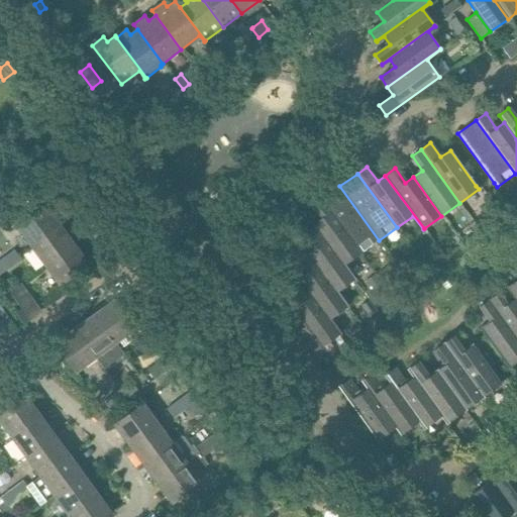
[(339,186),(322,199),(362,253),(379,240),(339,186)]
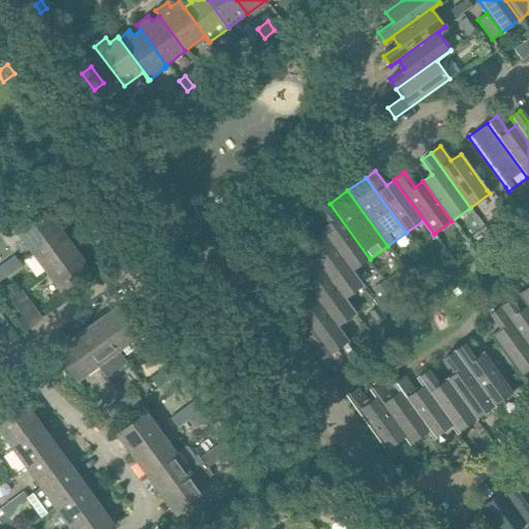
[(322,231),(362,286),(363,285),(352,272),(370,259),(330,204),(320,210),(331,225),(322,231)]
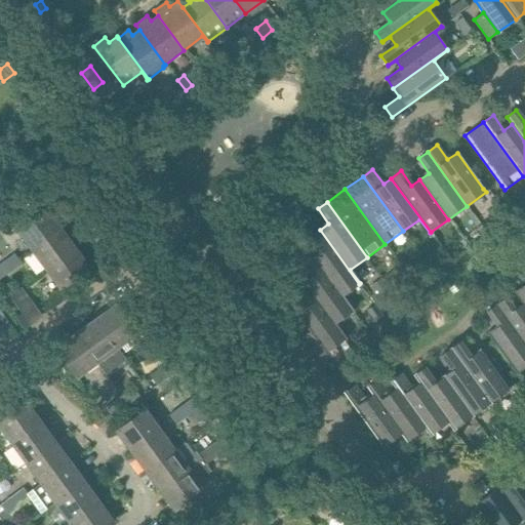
[(59,228),(45,207),(15,229),(31,249),(59,228)]
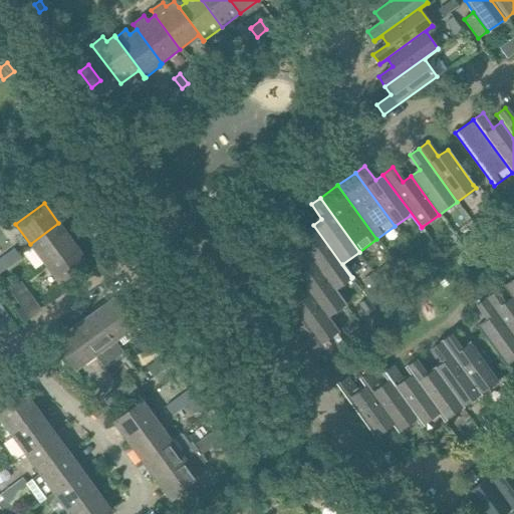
[(58,223),(30,244),(44,264),(73,243),(58,223)]
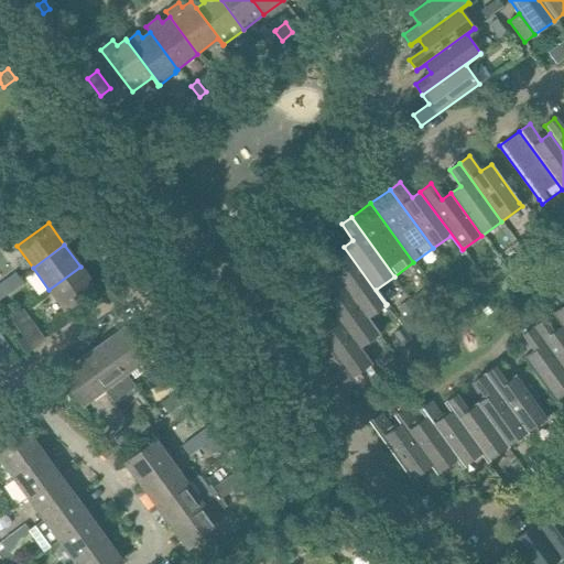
[(346,270),(336,277),(379,335),(380,335),(368,318),(386,305),(344,247),(334,255),(346,270)]
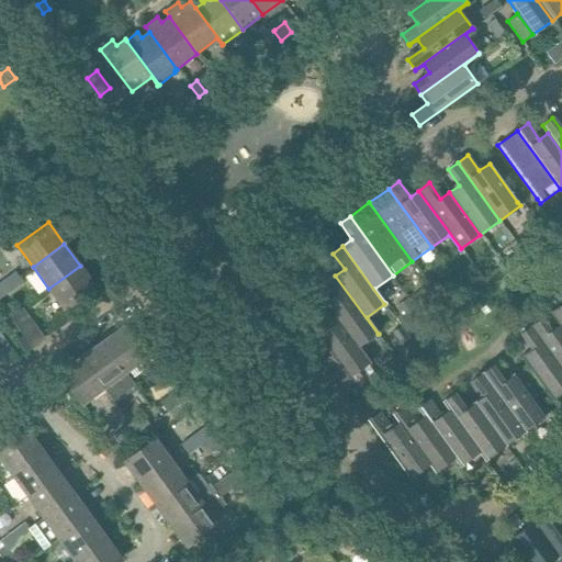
[(48,289),(65,310),(96,287),(80,266),(48,289)]
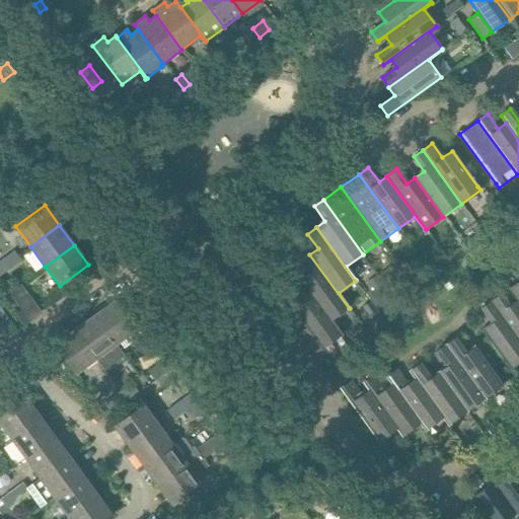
[(12,251),(1,260),(8,270),(19,261),(12,251)]
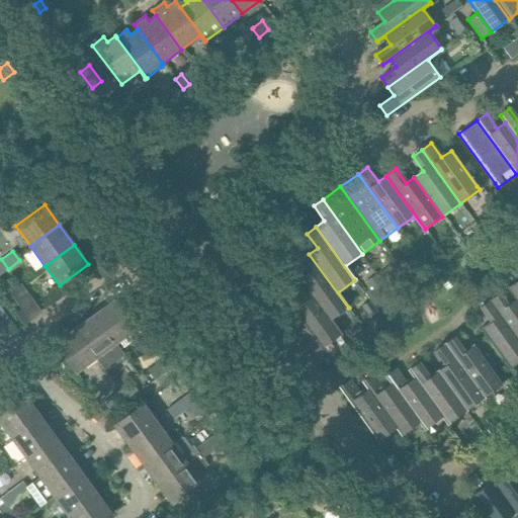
[(310,275),(300,281),(340,335),(340,334),(331,321),(348,308),(309,254),(299,260),(310,275)]
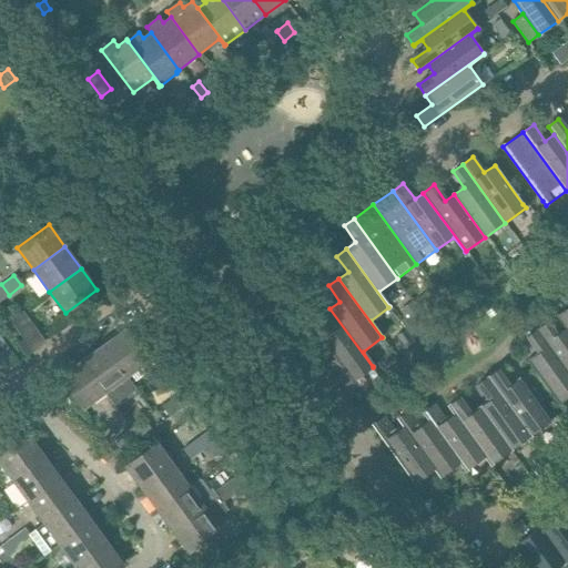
[(567,291),(564,285),(554,293),(566,308),(555,316),(567,332),(567,333),(567,291)]
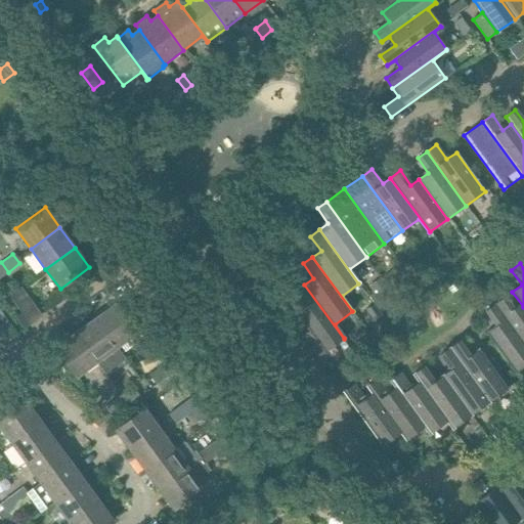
[(405,272),(399,265),(382,278),(387,286),(405,272)]
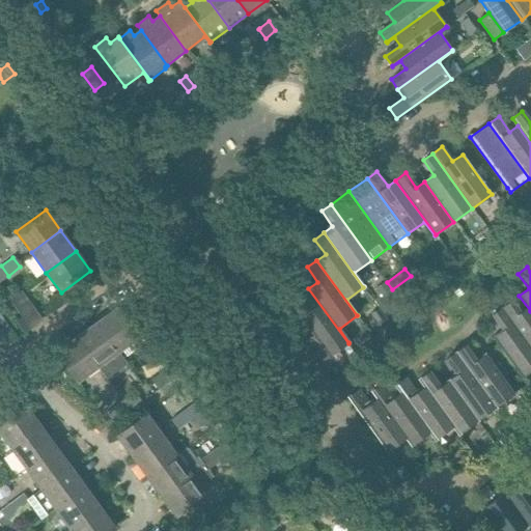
[(386,296),(392,290),(386,281),(379,286),(386,296)]
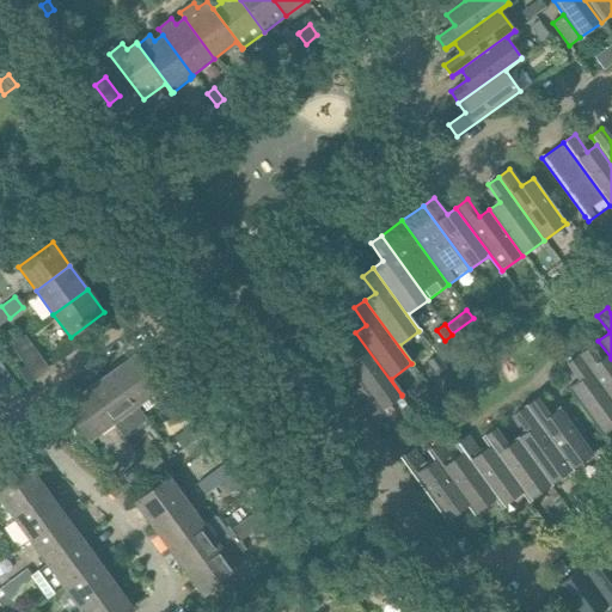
[(357,357),(347,365),(362,386),(349,395),(368,420),(402,396),(355,332),(346,340),(357,357)]
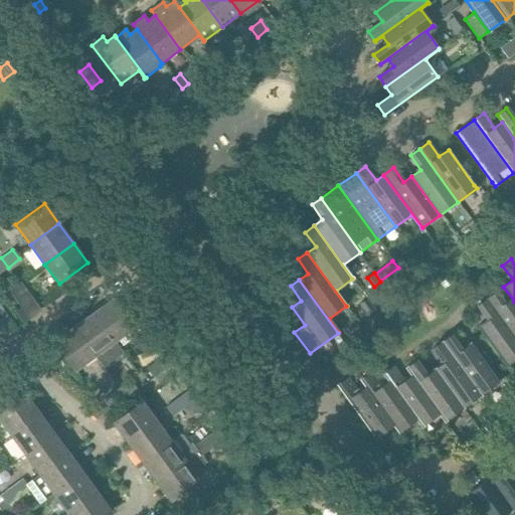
[(20,282),(9,291),(23,310),(18,314),(24,323),(41,310),(35,302),(20,282)]
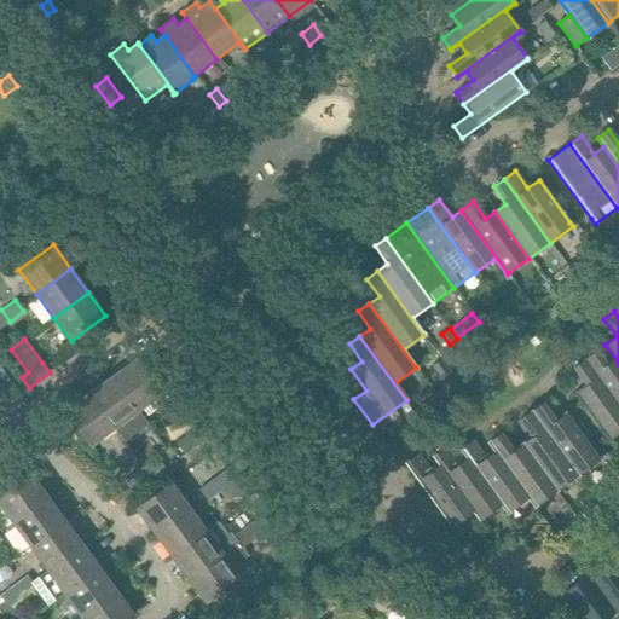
[(596,351),(585,359),(618,406),(618,363),(618,362),(608,368),(596,351)]
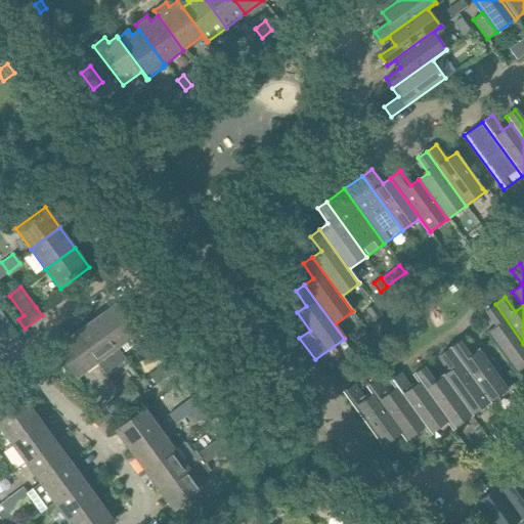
[(117,348),(136,333),(142,341),(154,333),(136,309),(125,316),(116,303),(95,318),(117,348)]
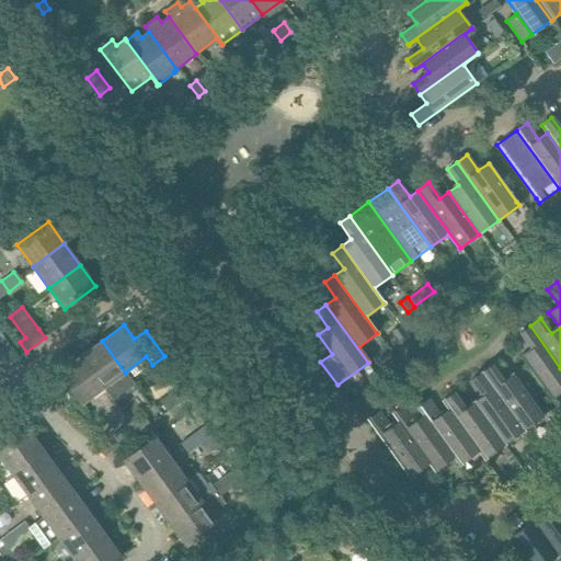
[(398,327),(391,331),(397,339),(397,343),(404,344),(407,344),(408,336),(399,325),(398,327)]
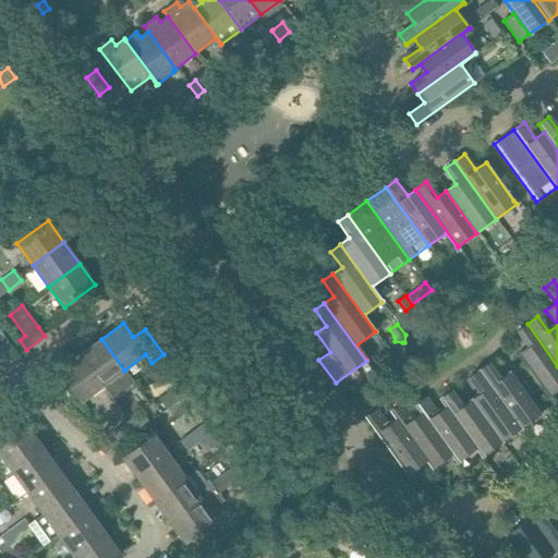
[(529,347),(519,353),(549,396),(557,388),(557,366),(528,324),(518,330),(529,347)]
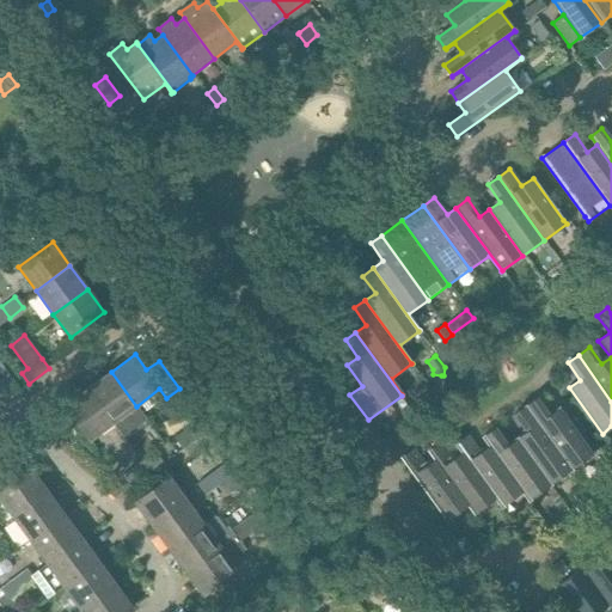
[(6,368),(0,372),(0,381),(10,374),(6,368)]
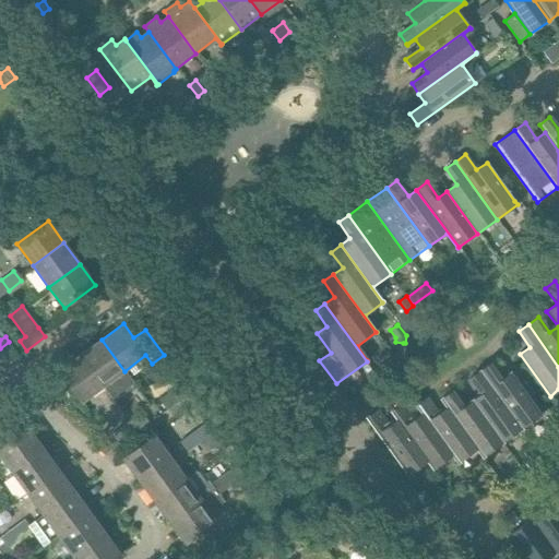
[(80,355),(103,387),(125,371),(102,340),(80,355)]
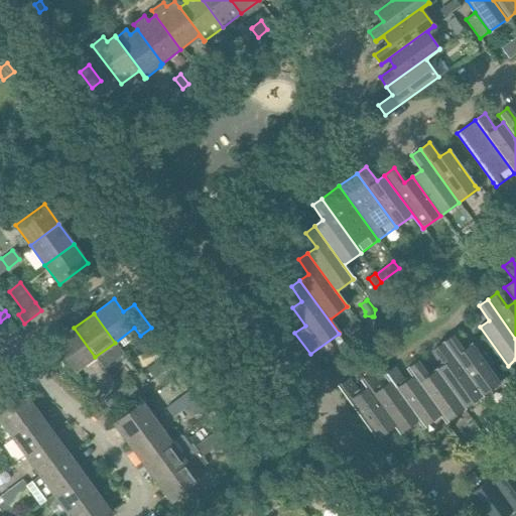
[(74,328),(54,343),(76,371),(95,357),(74,328)]
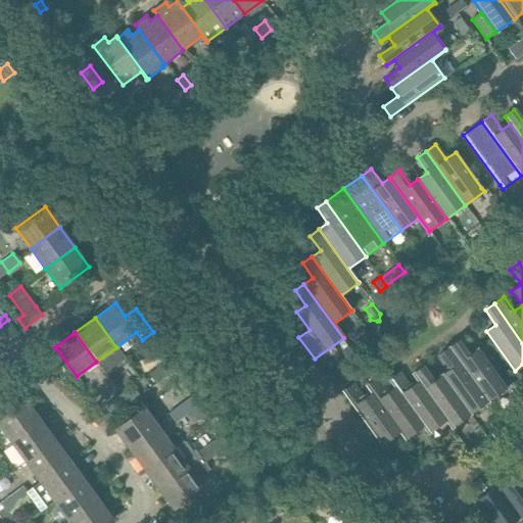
[(459,340),(448,347),(487,401),(507,387),(506,386),(512,381),(503,369),(496,373),(478,348),(469,354),(459,340)]
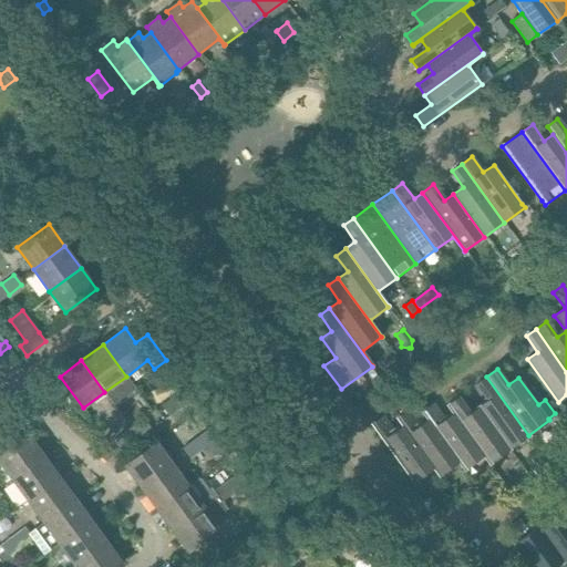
[(528,435),(486,377),(476,383),(488,400),(478,406),(509,450),(528,435)]
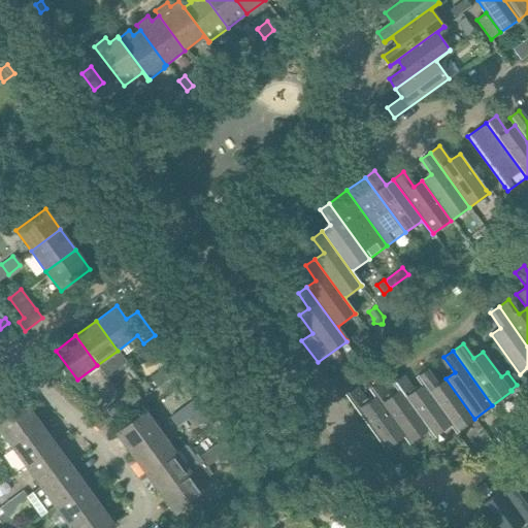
[(354,355),(347,361),(354,370),(361,365),(354,355)]
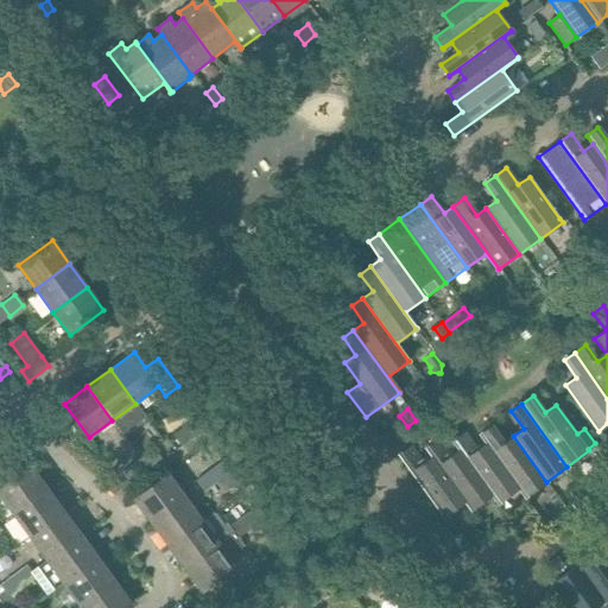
[(208,426),(200,416),(173,435),(182,445),(208,426)]
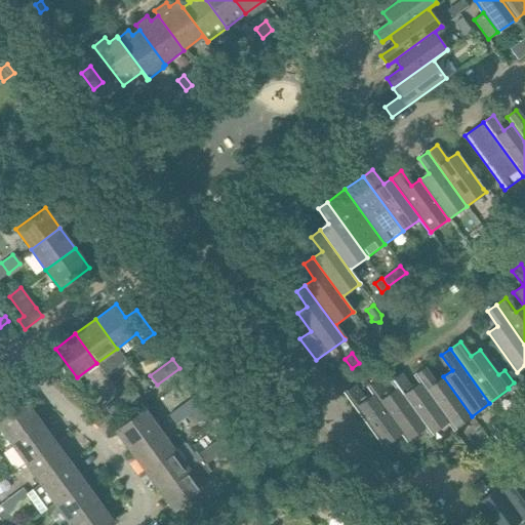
[(425,368),(414,374),(453,429),(472,416),(443,376),(435,382),(425,368)]
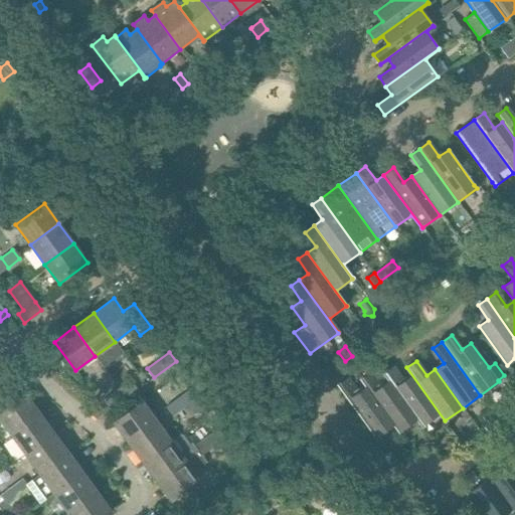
[(326,364),(320,368),(326,376),(332,371),(326,364)]
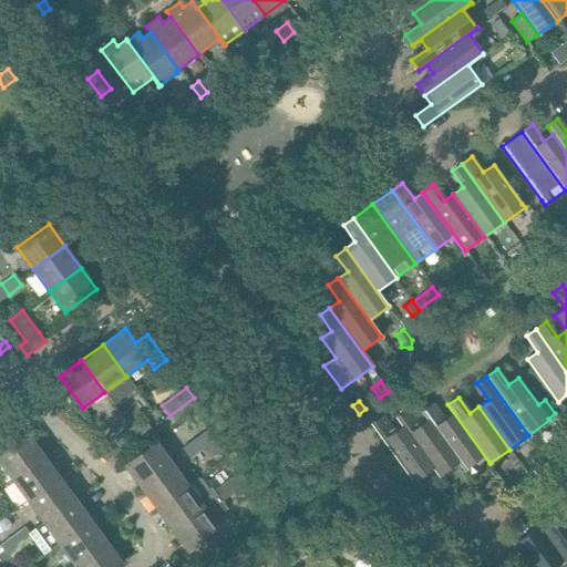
[(490,463),(447,404),(447,405),(453,413),(444,419),(433,403),(423,411),(466,470),(484,456),(488,464),(490,463)]
